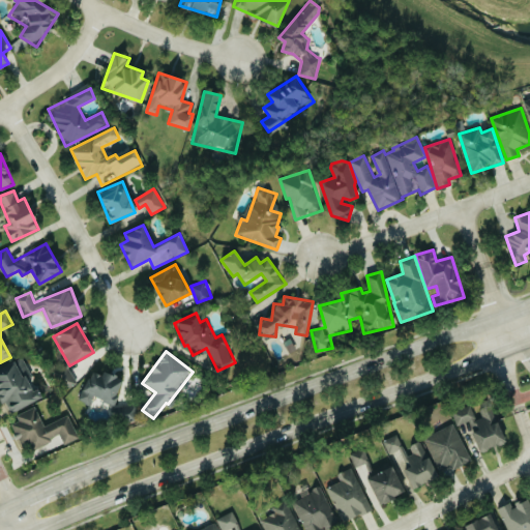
[(11,412),(42,398),(38,388),(33,390),(28,381),(33,378),(23,357),(0,367),(0,401),(1,402),(5,400),(11,412)]
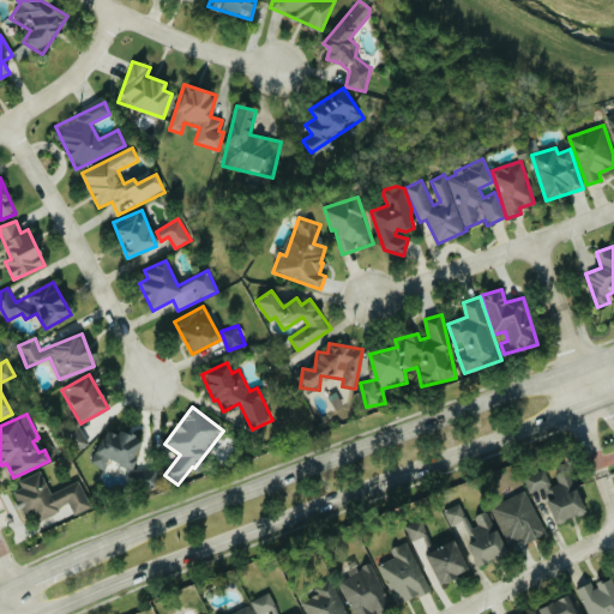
[(106,429),(91,464),(106,470),(109,461),(131,469),(143,440),(120,429),(118,434),(106,429)]
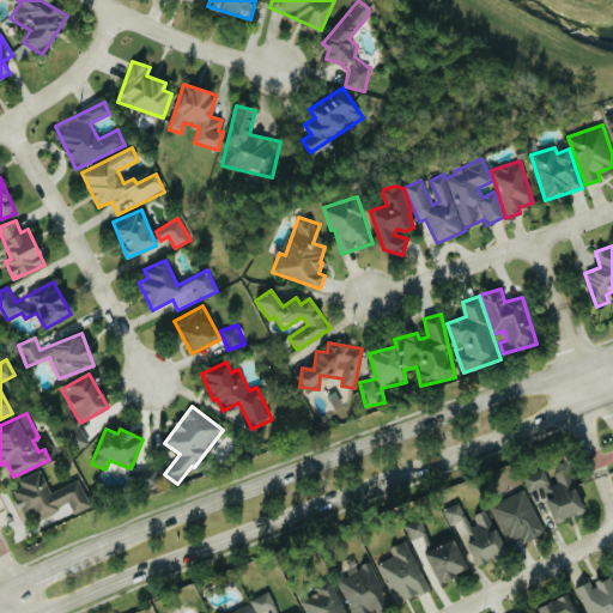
[(134,473),(140,490),(161,483),(156,467),(134,473)]
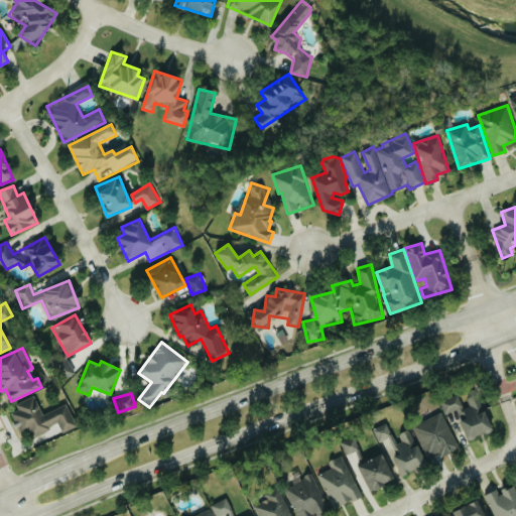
[(480,395),(468,399),(470,406),(464,408),(459,394),(440,401),(444,414),(457,410),(467,439),(492,431),(480,395)]
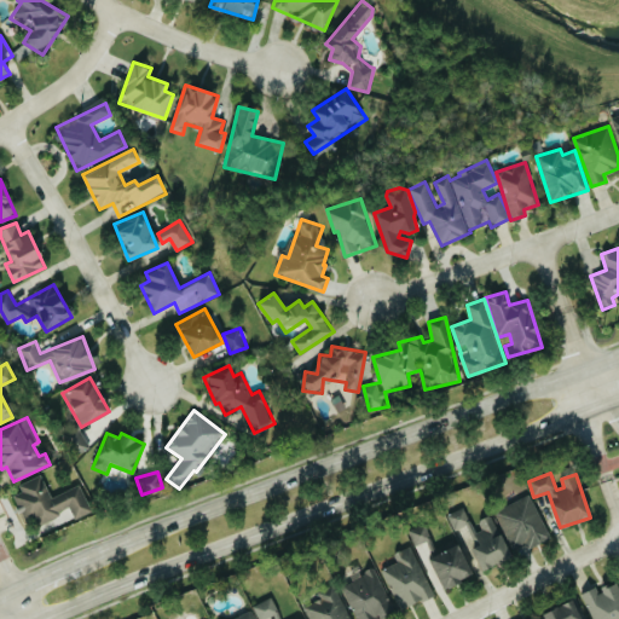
[(80,485),(52,497),(41,474),(19,485),(23,491),(13,496),(25,522),(36,518),(40,525),(70,510),(75,520),(92,512),(80,485)]
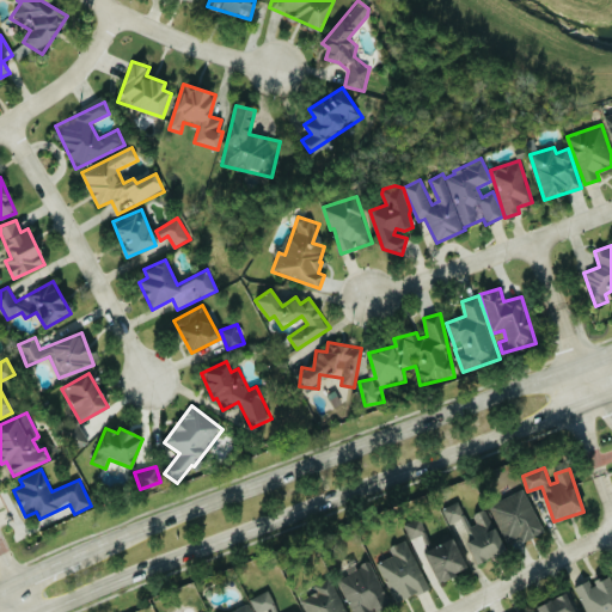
[(544,532),(525,489),(490,505),(509,548),(544,532)]
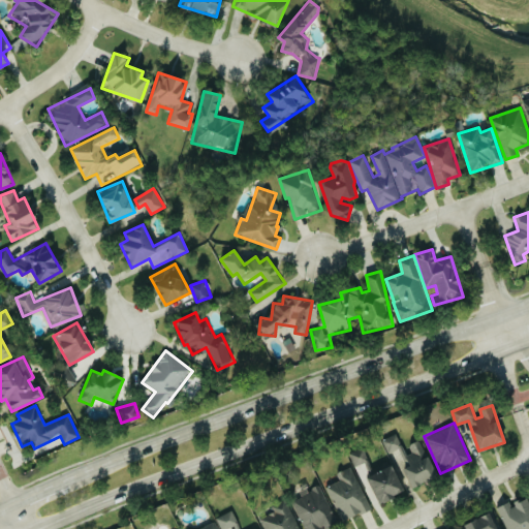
[(411,488),(436,476),(419,439),(409,444),(412,453),(406,456),(397,433),(382,439),(390,455),(396,452),(411,488)]
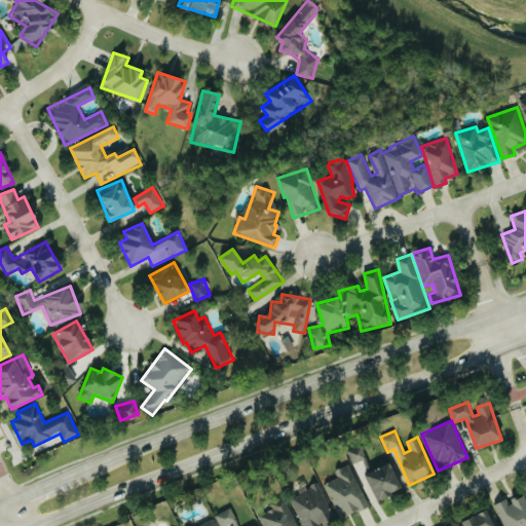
[(352,462),(366,457),(361,445),(347,450),(352,462)]
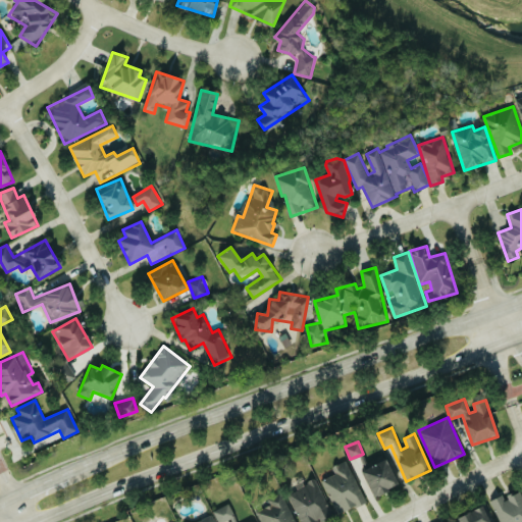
[(359,471),(368,467),(363,455),(354,459),(359,471)]
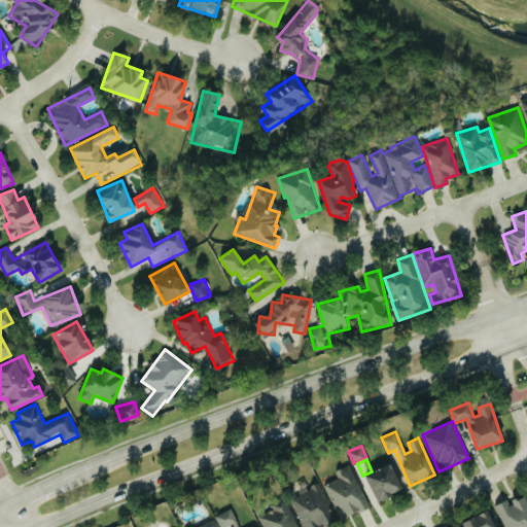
[(402,491),(391,463),(365,473),(376,501),(402,491)]
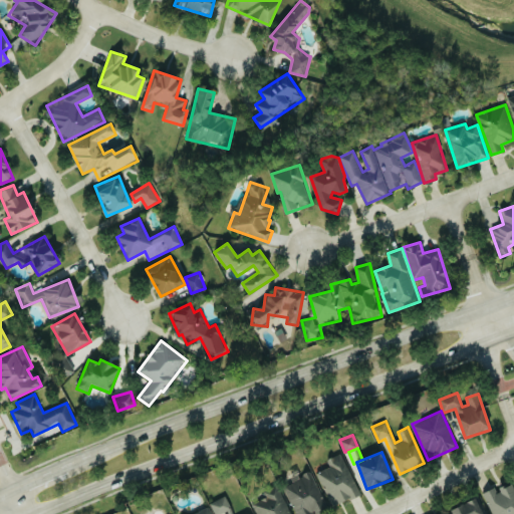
[(333,507),(361,493),(340,453),(327,460),(331,466),(316,473),(333,507)]
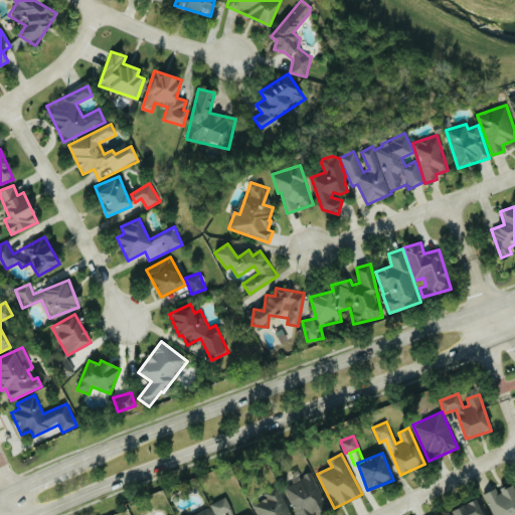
[(296,514),(320,514),(329,512),(314,474),(285,485),(296,514)]
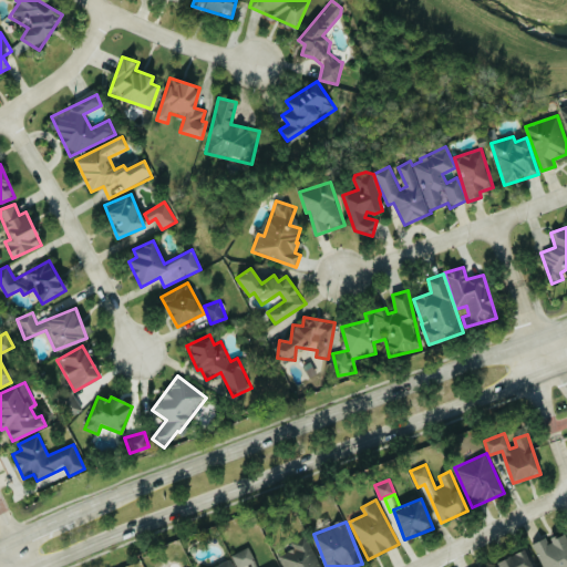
[(548,537),(535,542),(543,566),(566,566),(566,533),(549,539),(548,537)]
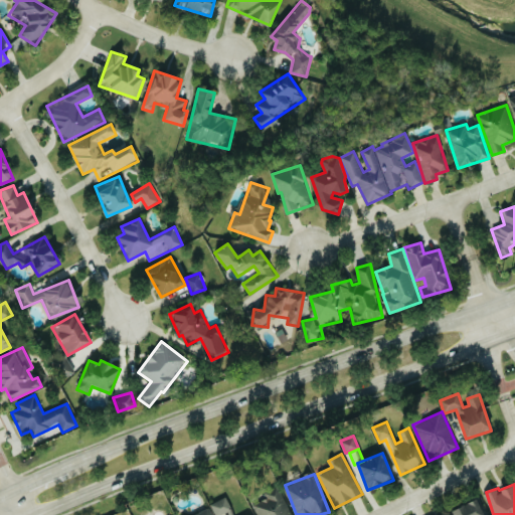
[(252,502),(258,514),(292,514),(280,489),(252,502)]
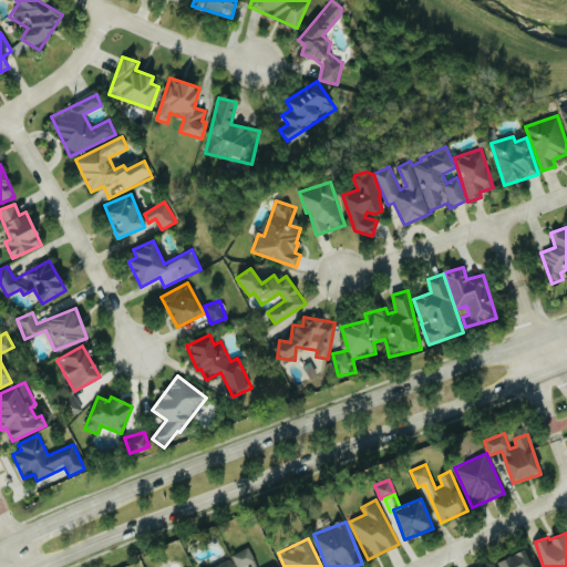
[(232,555),(237,566),(241,566),(256,560),(249,547),(232,555)]
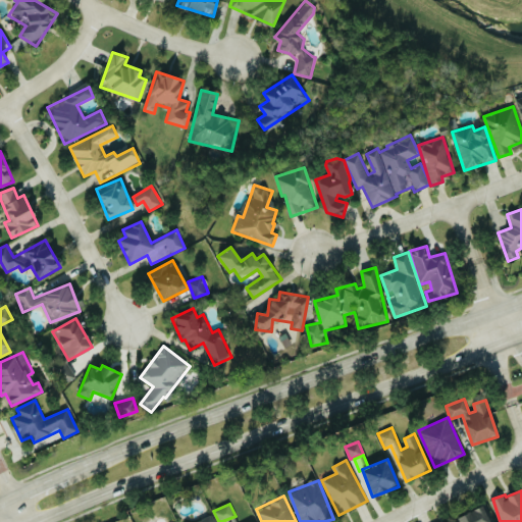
[(490,521),(482,505),(457,518),(459,521),(490,521)]
